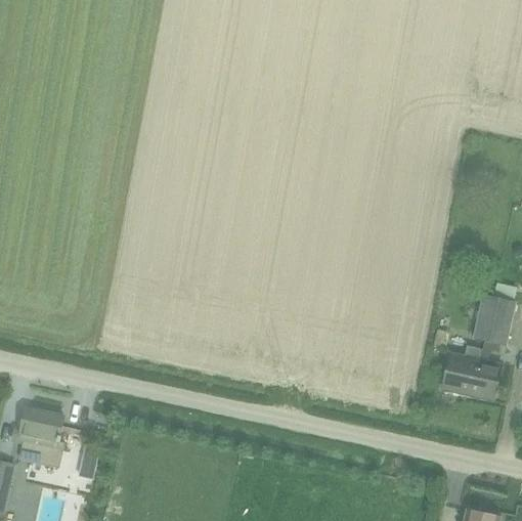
[(512,246),(512,250),(513,253),(518,254),(521,253),(521,248),(521,247),(520,244),(515,244),(512,246)]
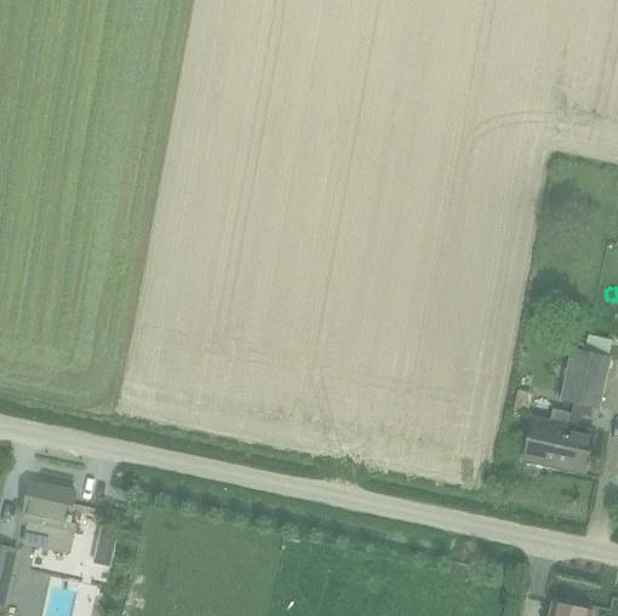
[(583,347),(583,350),(607,355),(611,338),(588,333),(587,333),(583,347)]
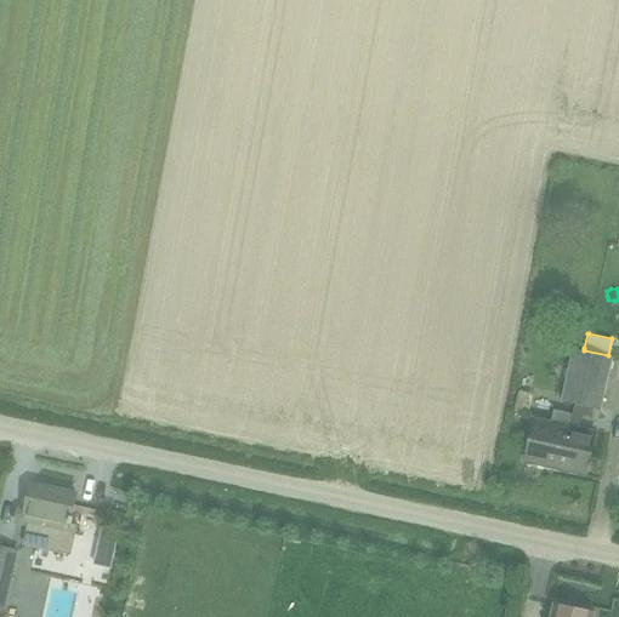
[(572,411),(568,413),(567,412),(552,407),(550,418),(533,415),(523,460),(585,473),(595,428),(578,424),(579,418),(590,412),(591,406),(600,407),(612,356),(608,355),(584,350),(571,347),(560,399),(574,401),(572,411)]
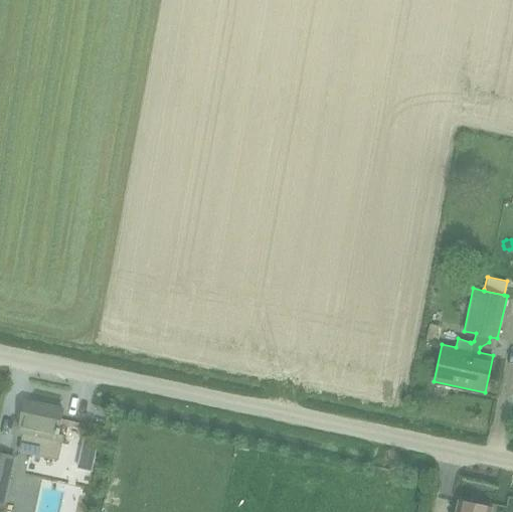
[(14,418),(11,434),(20,436),(17,451),(57,460),(62,434),(57,433),(63,406),(24,398),(19,420),(14,418)]
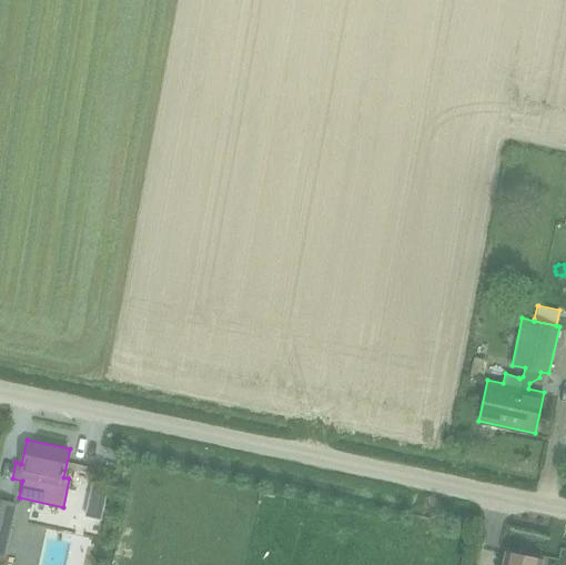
[(0,560),(2,560),(16,503),(0,498),(0,560)]
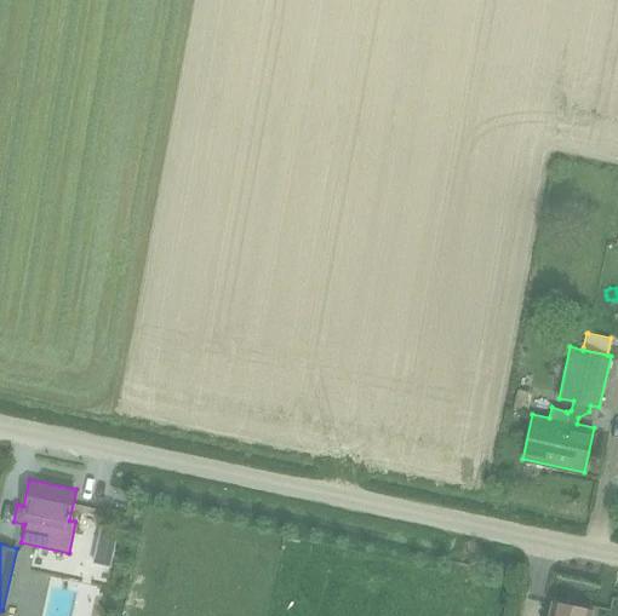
[(590,615),(593,610),(551,602),(547,615),(590,615)]
